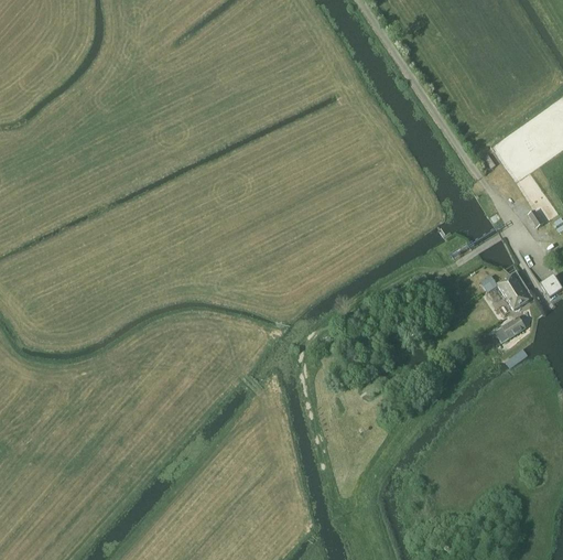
[(533,210),(527,214),(536,226),(541,222),(542,222),(533,210)]
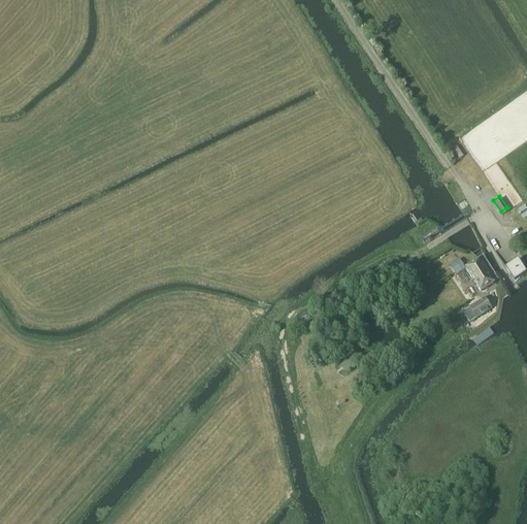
[(519,238),(524,235),(521,230),(516,233),(519,238)]
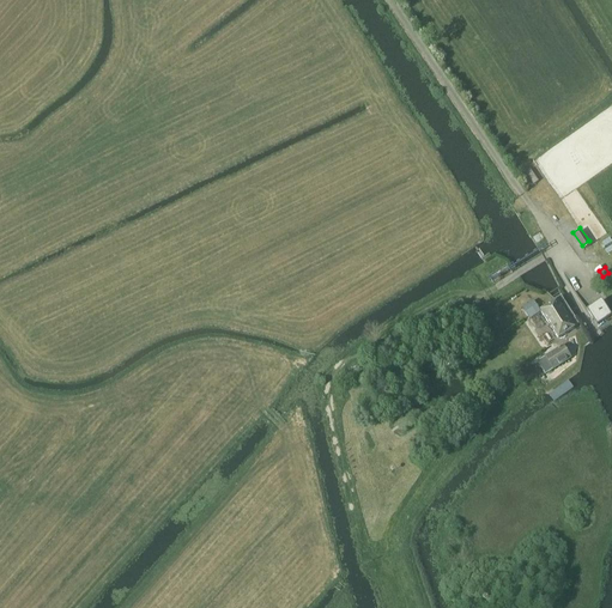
[(570,318),(575,315),(561,293),(556,297),(556,298),(540,309),(558,335),(574,324),(570,318)]
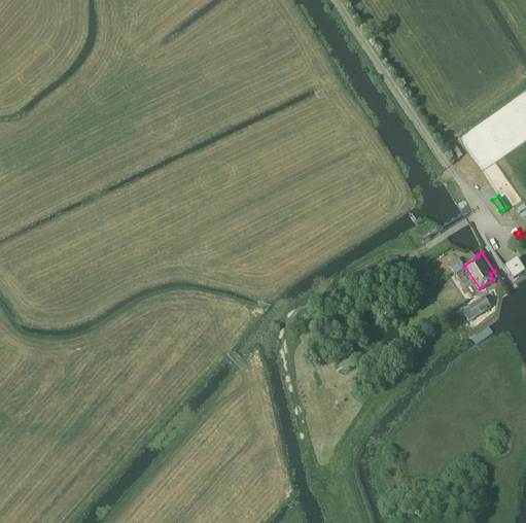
[(513,276),(525,268),(517,254),(504,264),(513,276)]
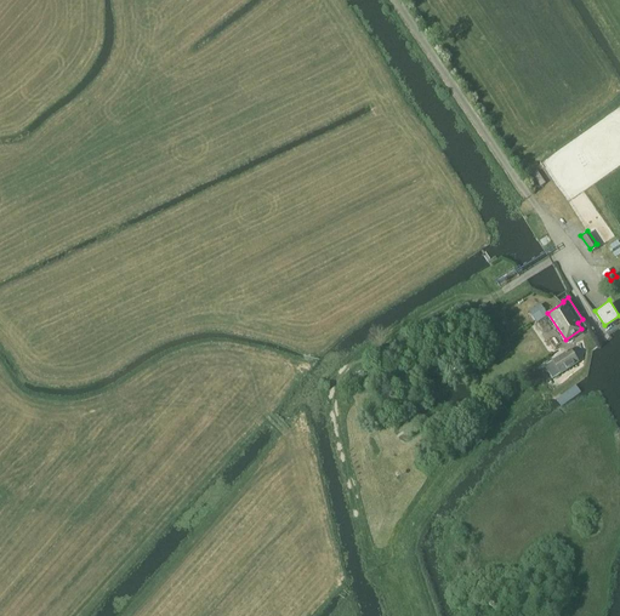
[(551,359),(544,364),(551,376),(558,371),(559,370),(576,359),(569,347),(552,359),(551,358),(551,359)]
